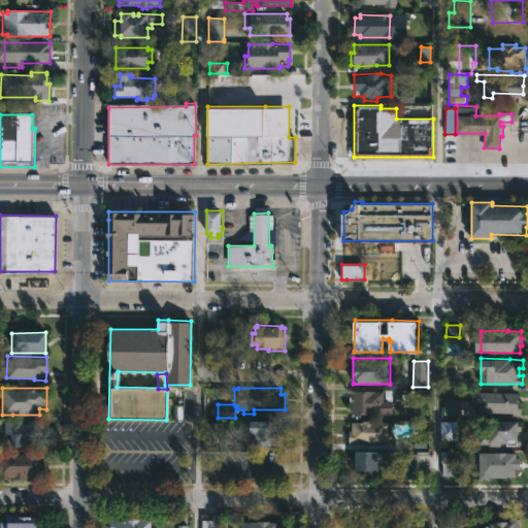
[(384,391),(384,401),(393,401),(393,414),(351,414),(351,404),(349,404),(349,395),(351,395),(351,390),(384,391)]
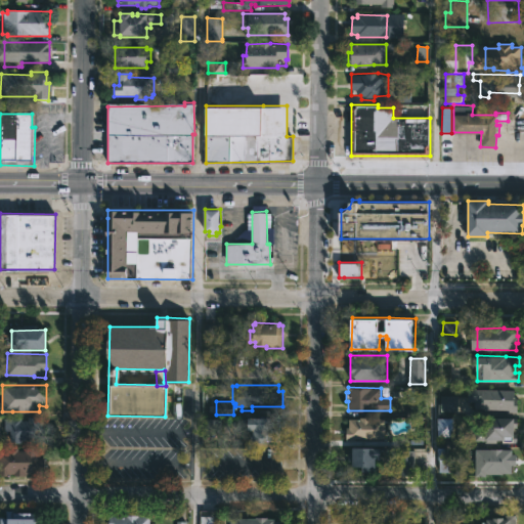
[(515,396),(515,397),(518,397),(518,410),(480,409),(480,389),(515,390),(515,396)]
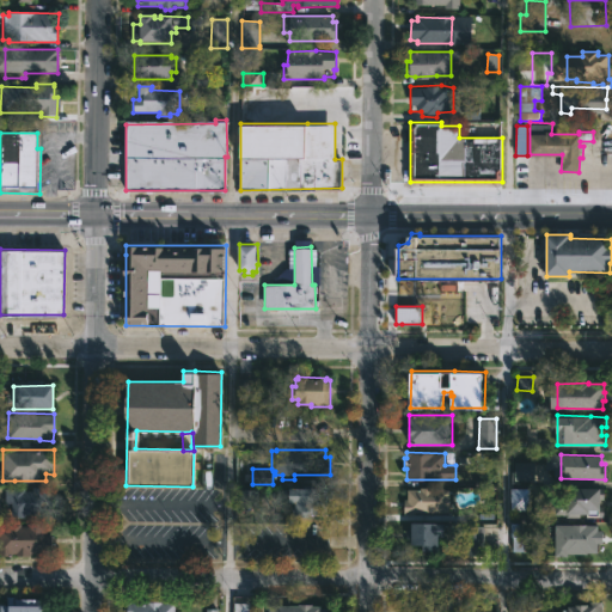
[(513,482),(534,481),(534,463),(513,463),(513,482)]
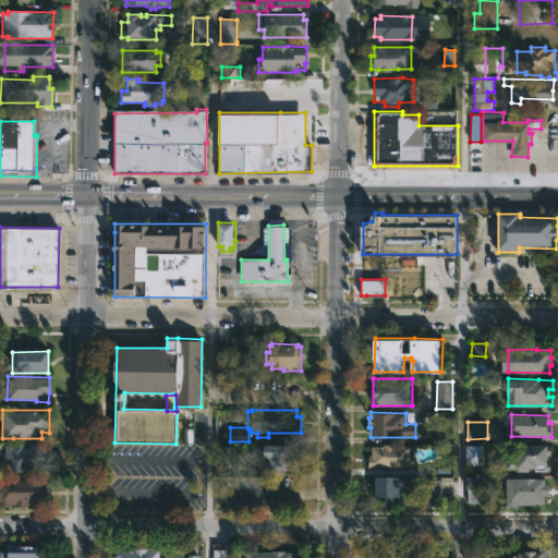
[(43,444),(43,456),(48,456),(48,470),(23,470),(23,472),(10,471),(10,458),(4,458),(4,445),(23,444),(23,447),(29,447),(29,444),(43,444)]
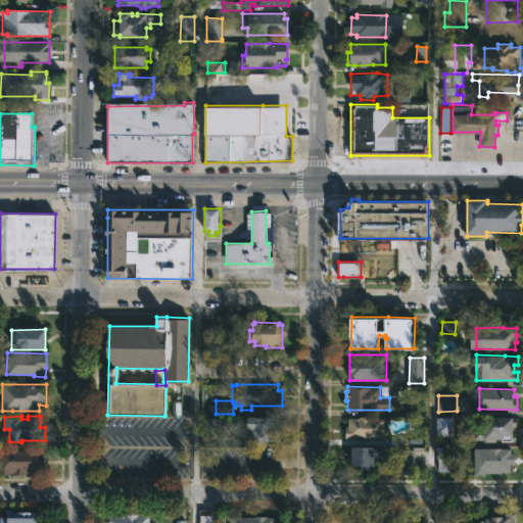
[(514,427),(514,432),(517,432),(516,442),(502,441),(502,438),(495,438),(495,441),(484,441),(484,439),(475,439),(476,418),(485,418),(485,416),(517,417),(516,427),(514,427)]
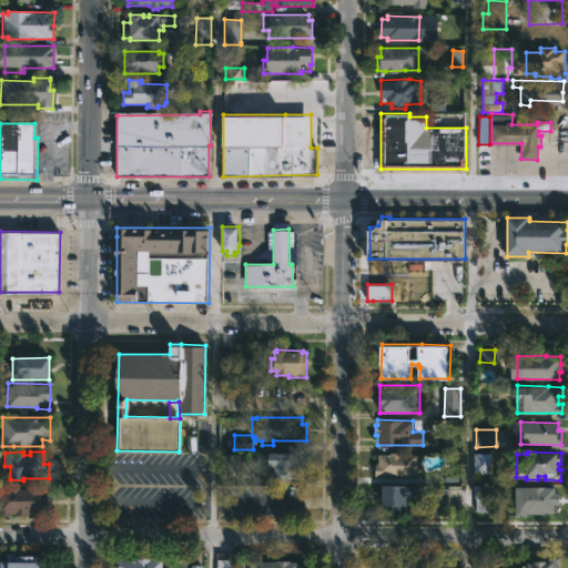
[(403,453),(417,454),(417,476),(385,476),(385,478),(375,478),(375,463),(377,463),(377,454),(403,453)]
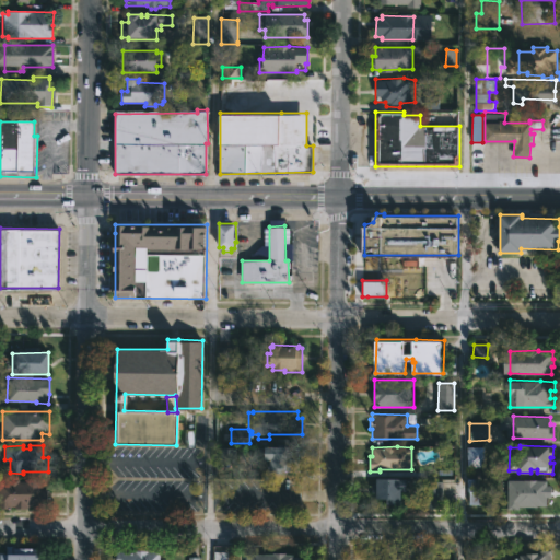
[(487,467),(467,467),(467,446),(487,446),(487,467)]
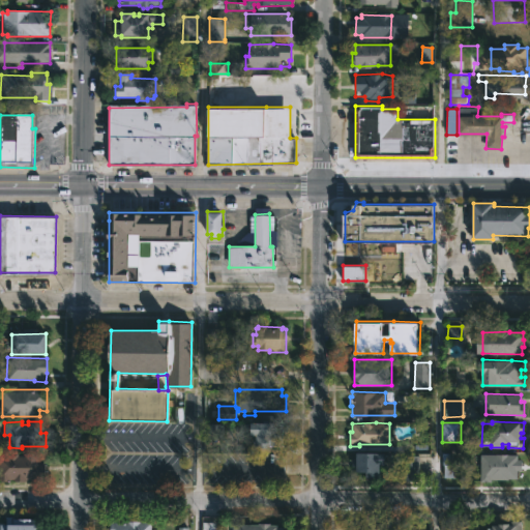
[(284,433),(284,445),(269,445),(269,449),(256,449),(256,436),(246,434),(246,430),(251,430),(251,423),(284,423),(284,433)]
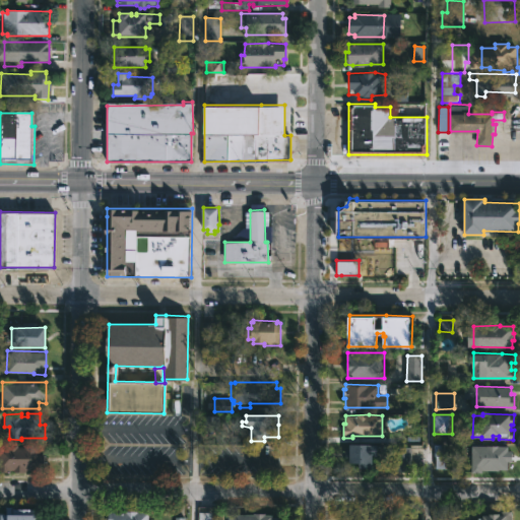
[(217,416),(203,416),(203,433),(217,433),(217,416)]
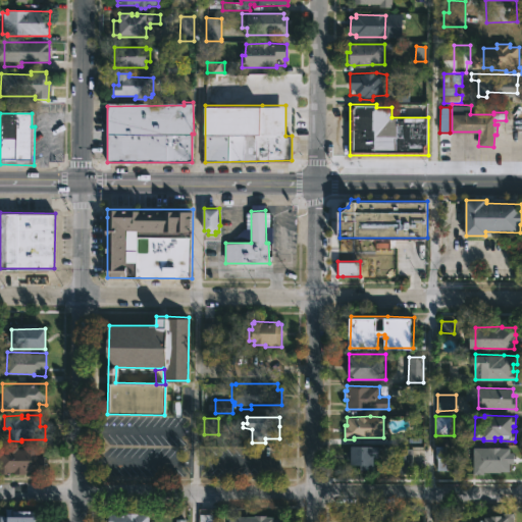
[(18,446),(17,449),(24,449),(24,446),(38,446),(38,455),(44,455),(44,471),(25,471),(25,474),(14,473),(14,471),(10,471),(10,473),(0,473),(0,448),(8,448),(8,445),(18,446)]
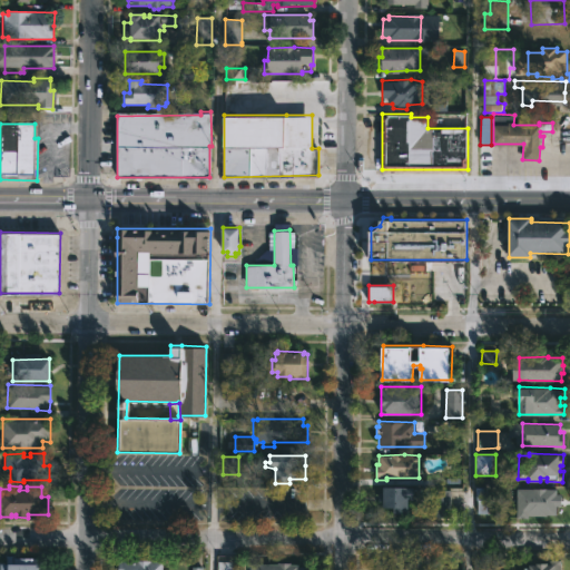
[(410,504),(410,516),(395,514),(395,507),(384,507),(384,487),(415,487),(415,499),(410,499),(410,504)]
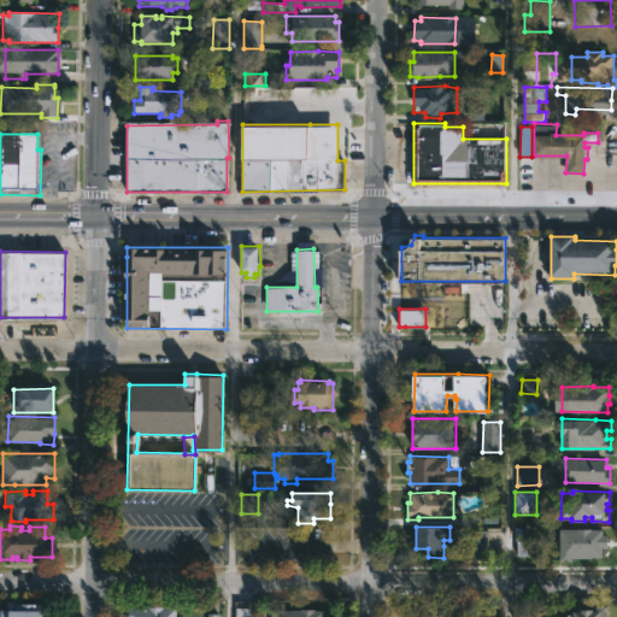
[(529,527),(528,541),(540,541),(540,557),(516,556),(517,527),(529,527)]
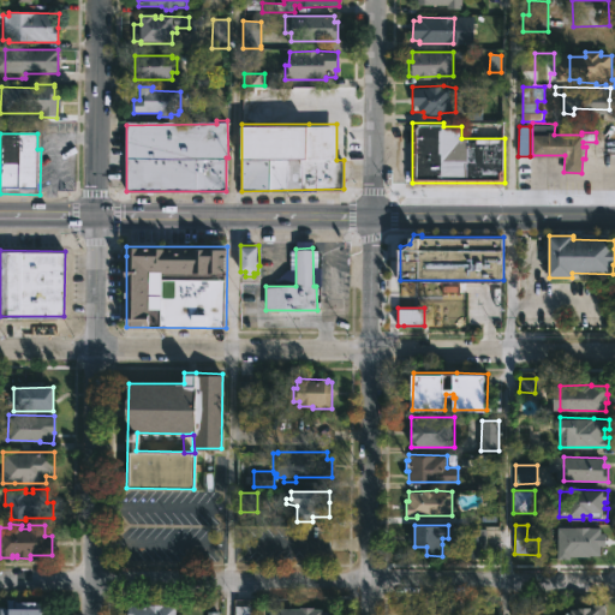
[(590,526),(601,527),(601,533),(605,532),(607,545),(601,545),(601,555),(559,559),(559,527),(590,526)]
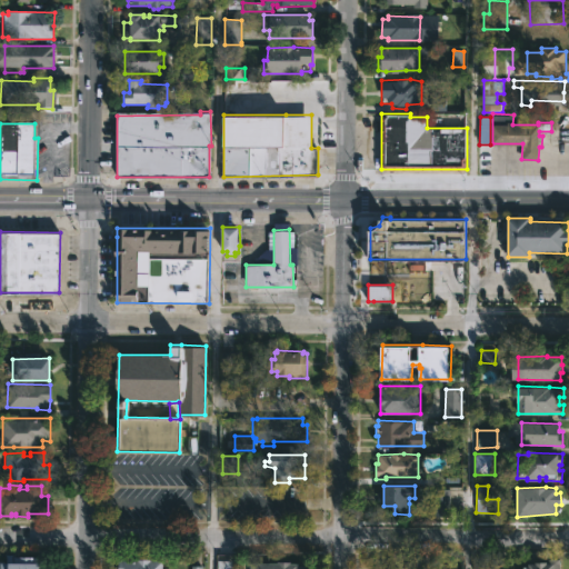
[(450,518),(430,518),(430,489),(450,489),(450,518)]
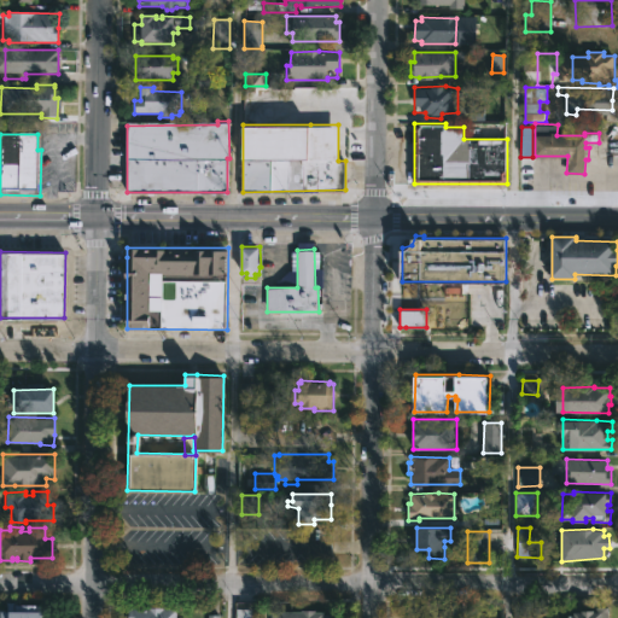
[(442,601),(442,604),(456,604),(456,607),(464,607),(462,617),(407,617),(408,606),(414,606),(417,604),(425,605),(425,601),(442,601)]
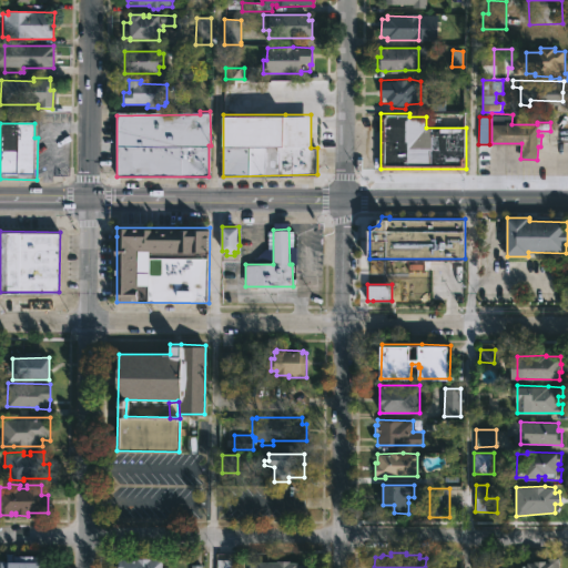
[(39,556),(39,557),(44,557),(44,564),(47,564),(47,567),(8,567),(8,561),(12,561),(12,555),(39,556)]
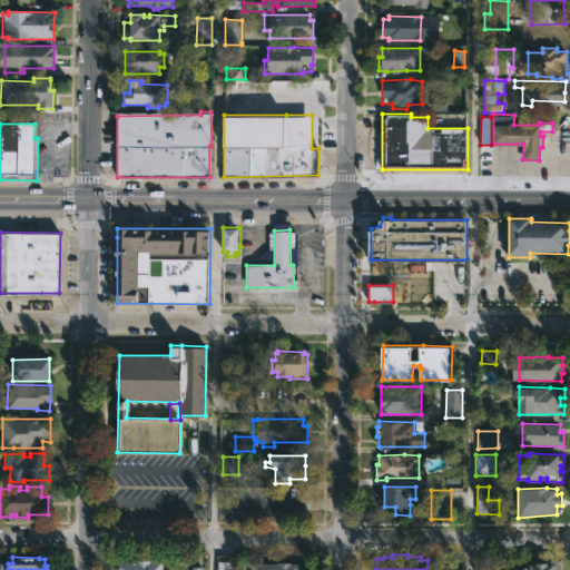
[(473,569),(490,569),(491,559),(473,559),(473,569)]
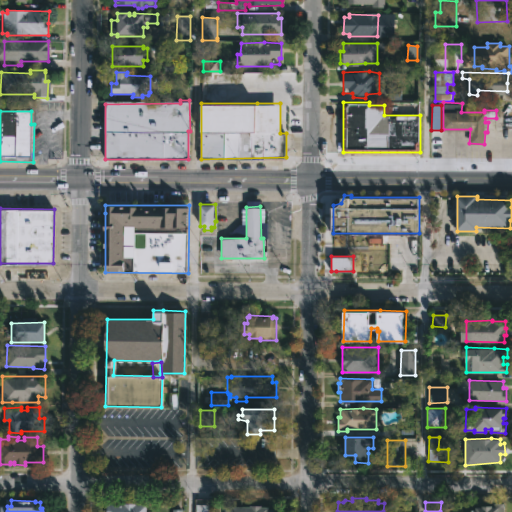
[(135,503),(146,504),(146,511),(106,511),(106,504),(135,503)]
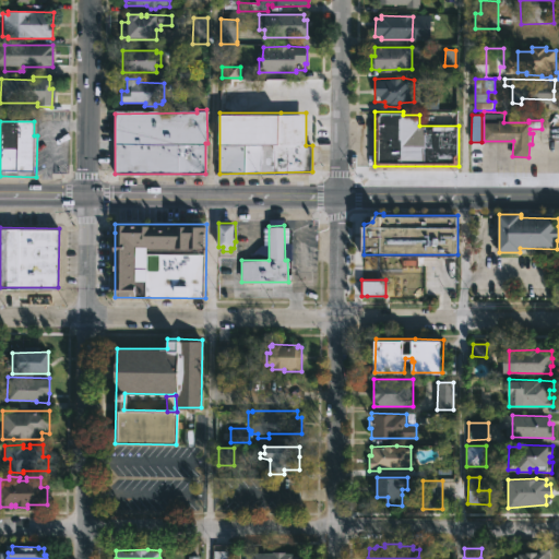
[(551,549),(551,558),(515,558),(515,556),(521,556),(521,552),(527,552),(527,551),(545,554),(545,549),(551,549)]
